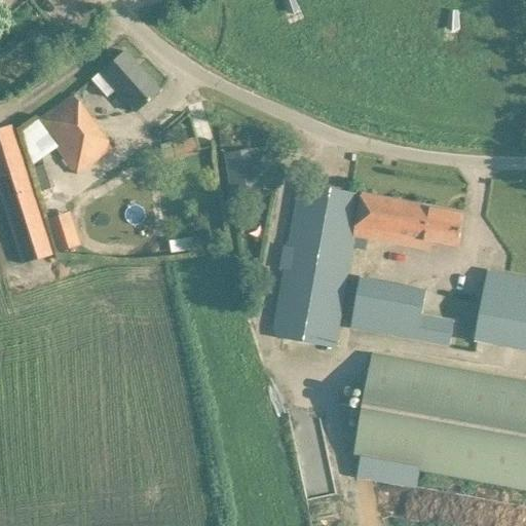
[(123,51),(99,73),(90,80),(106,98),(115,90),(135,113),(159,91),(123,51)]
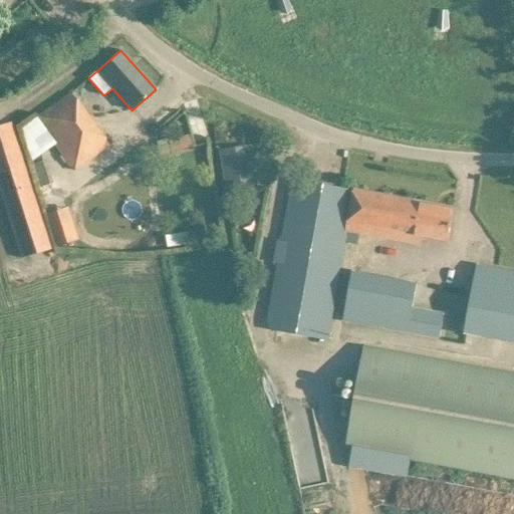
[(35,117),(21,129),(31,161),(55,144),(68,162),(74,172),(106,148),(100,139),(71,94),(36,118),(35,117)]
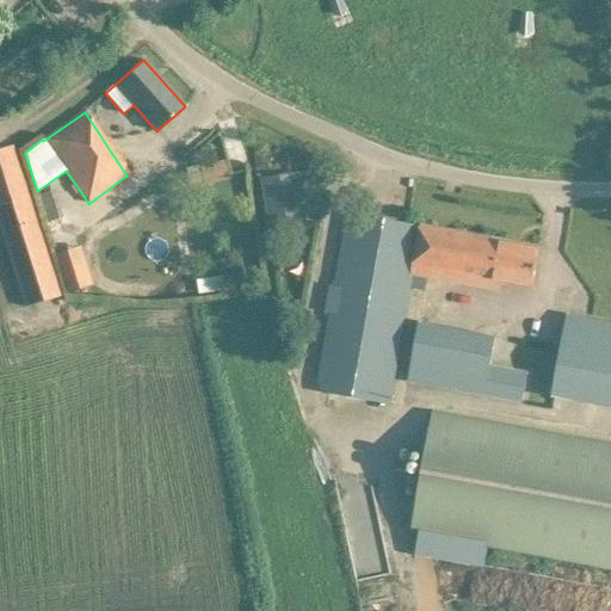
[(13,144),(0,148),(0,226),(25,306),(61,295),(13,144)]
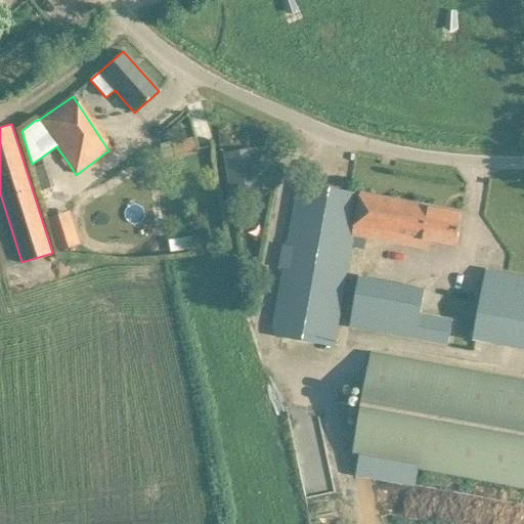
[(226,155),(233,200),(262,194),(255,150),(226,155)]
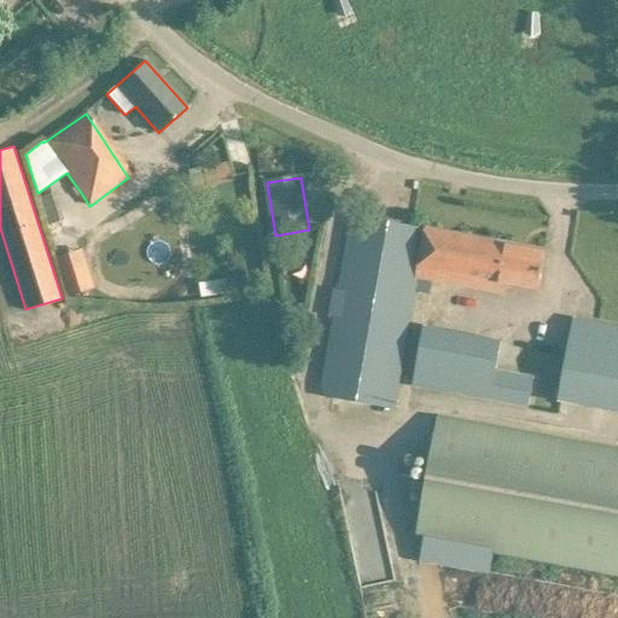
[(334,318),(320,396),(394,409),(418,278),(417,278),(425,229),(353,216),(340,285),(337,284),(336,290),(334,290),(330,316),(334,318)]
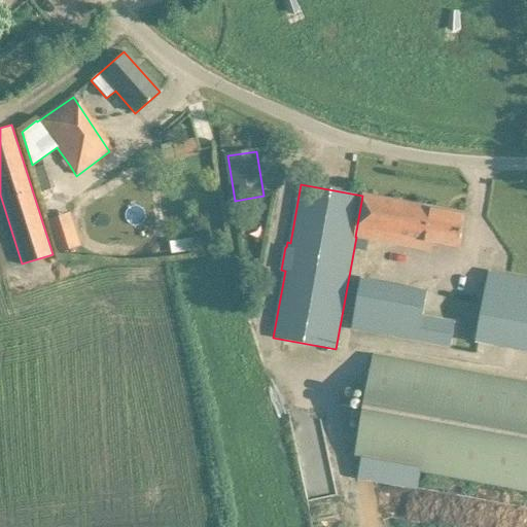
[(362,196),(355,237),(356,237),(407,246),(408,239),(458,248),(464,214),(362,196)]
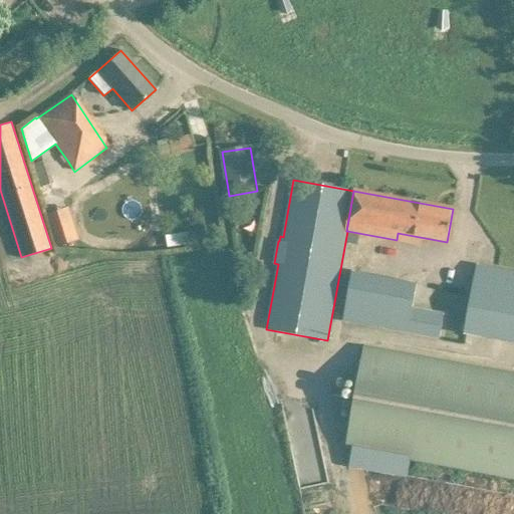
[(47,212),(55,246),(78,240),(70,207),(47,212)]
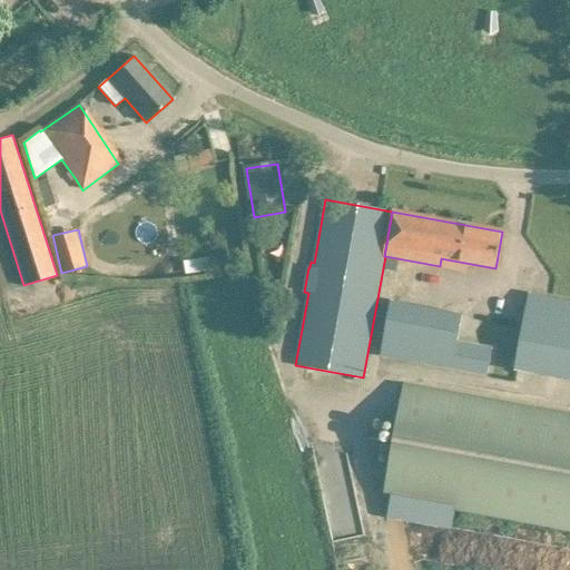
[(569,298),(531,293),(518,371),(569,379),(569,298)]
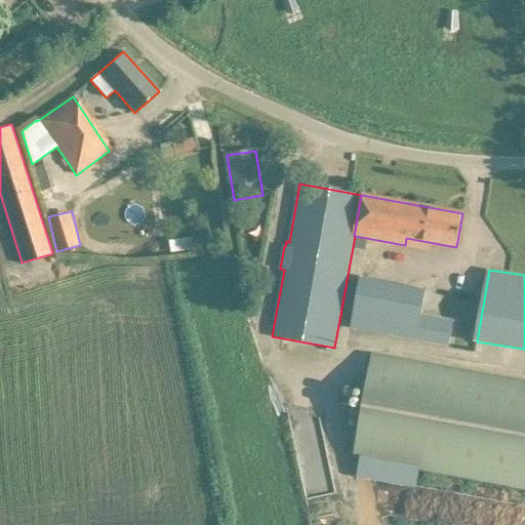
[(426,288),(360,277),(351,327),(416,338),(426,288)]
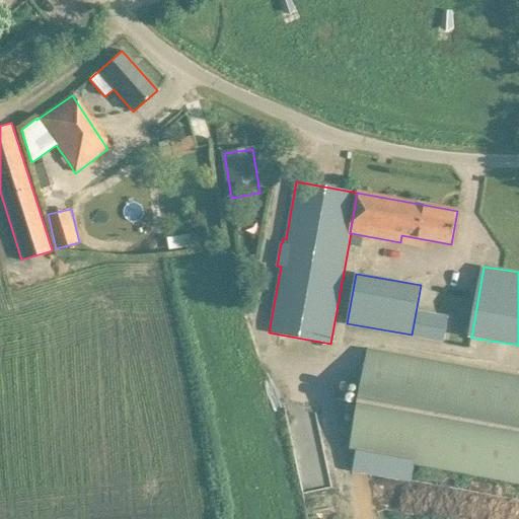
[(518,375),(368,348),(350,452),(518,483),(518,375)]
